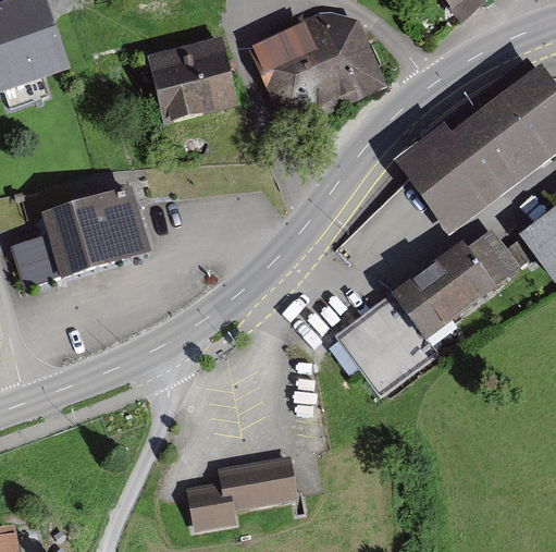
[(15,0),(0,5),(0,87),(1,90),(95,58),(74,0),(15,0)]
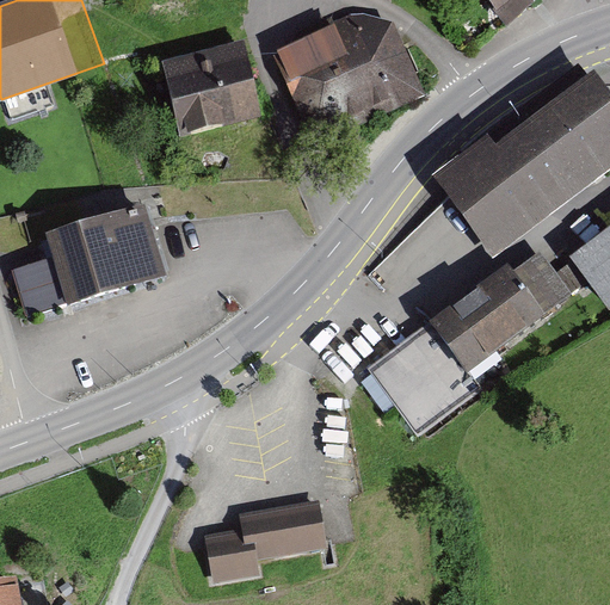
[(474,0),(500,34),(543,0),(474,0)]
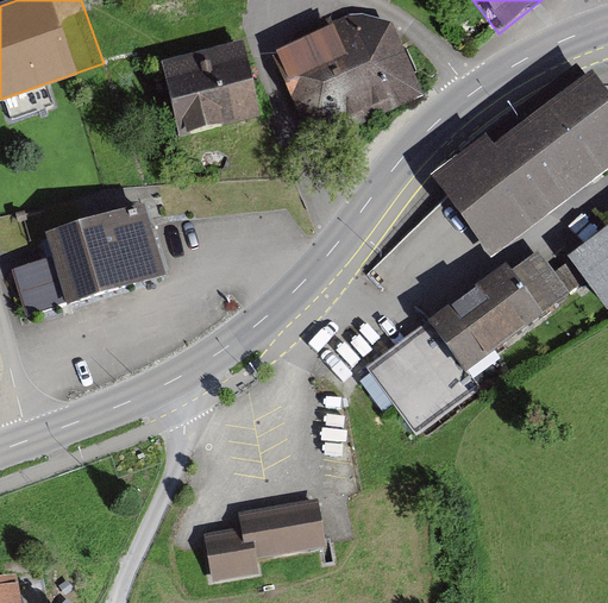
[(323,137),(422,89),(393,22),(355,10),(275,49),(302,106),(307,104),(323,137)]
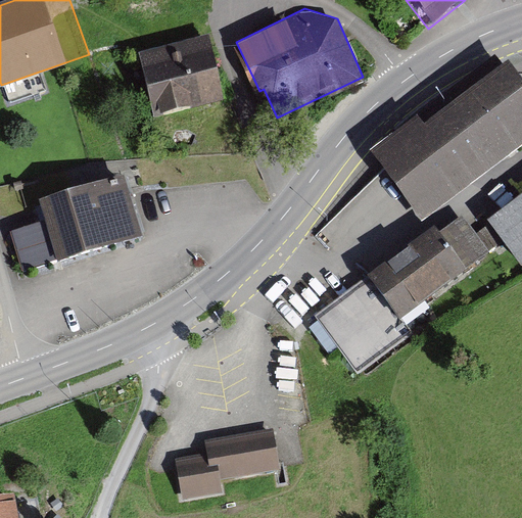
[(227,102),(208,35),(134,55),(153,123),(227,102)]
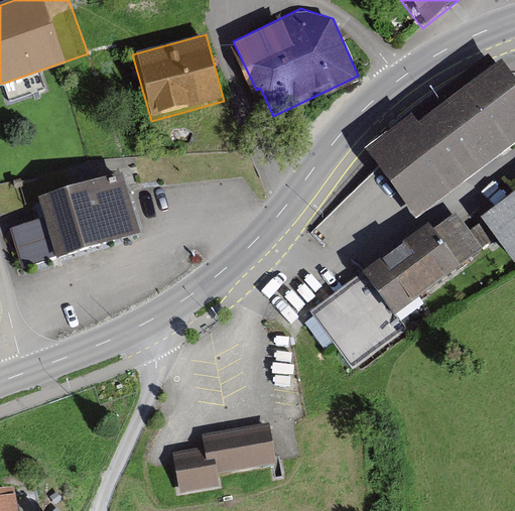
[(514,87),(493,58),(368,153),(416,218),(514,142),(514,87)]
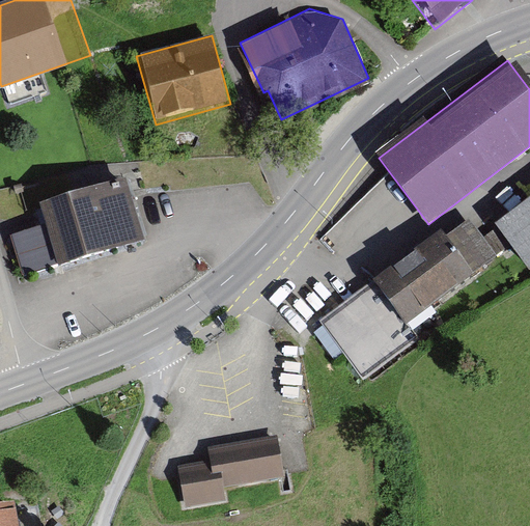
[(123,175),(36,204),(58,268),(145,238),(123,175)]
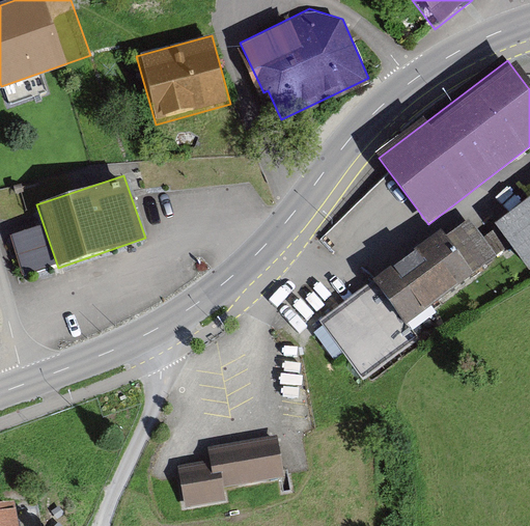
[(529,195),(495,222),(529,267),(529,266),(529,195)]
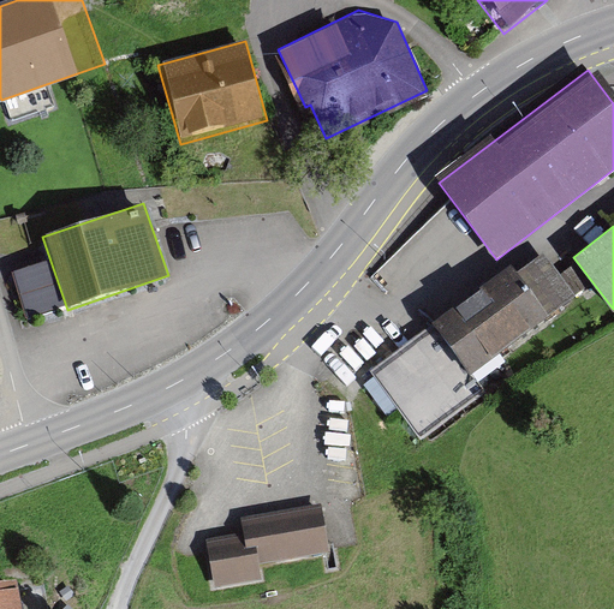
[(573,294),(537,245),(371,370),(421,435),(476,393),(463,376),(573,294)]
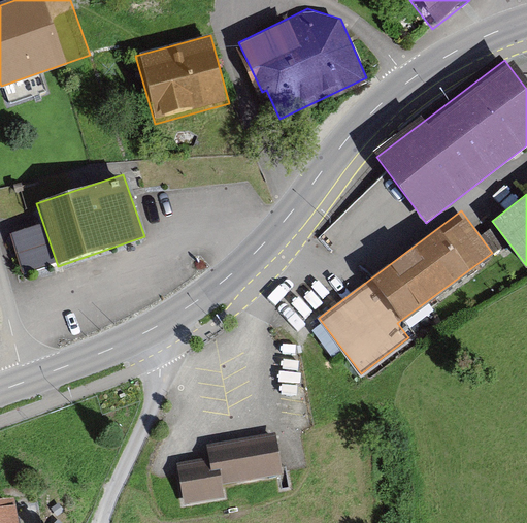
[(222,482),(282,471),(274,432),(208,445),(210,458),(177,464),(185,501),(224,495),(222,482)]
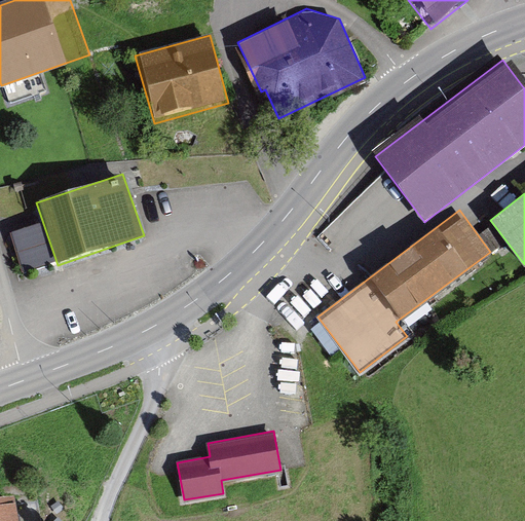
[(0,520),(15,520),(11,491),(0,492),(0,520)]
